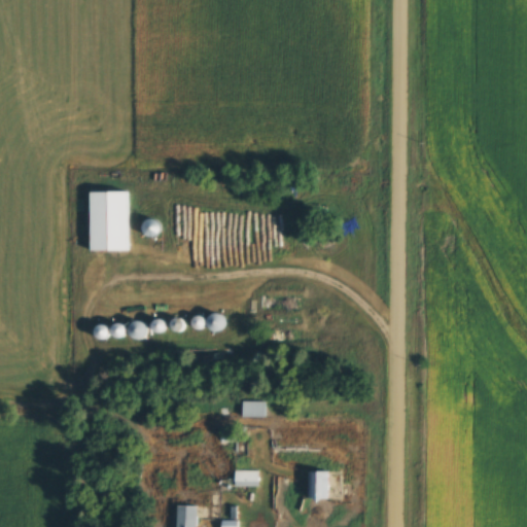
[(134,191),(90,191),(90,251),(134,251),(134,191)]
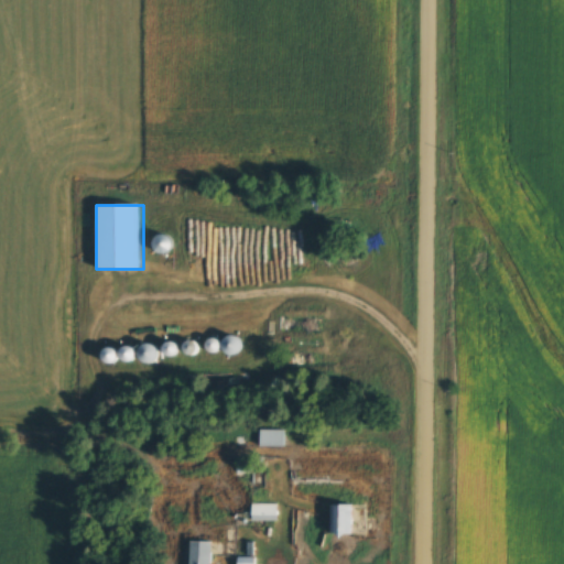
[(288,431),(261,431),(261,446),(288,446),(288,431)]
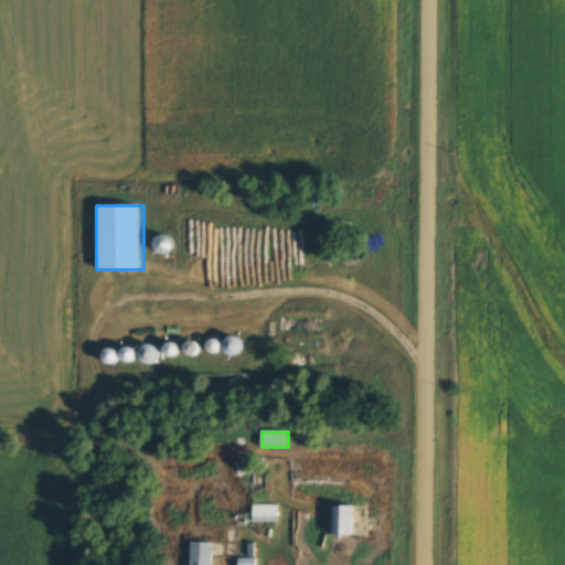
[(280,504),(254,504),(254,522),(280,522),(280,504)]
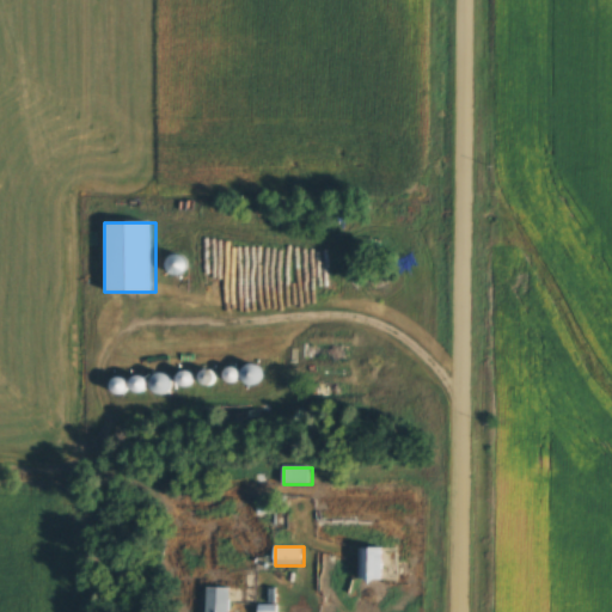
[(362,581),(385,581),(385,549),(362,549),(362,581)]
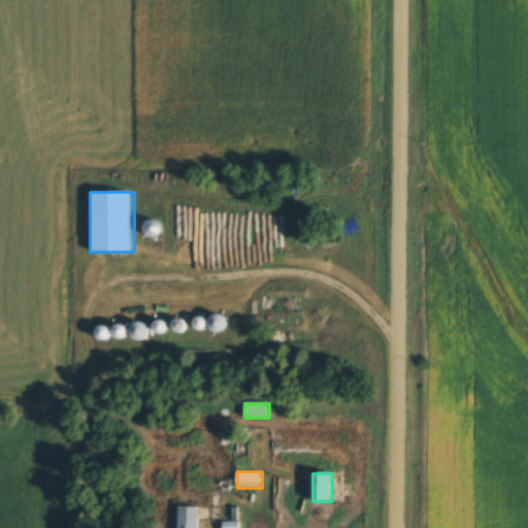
[(199,527),(200,507),(178,506),(178,527),(199,527)]
